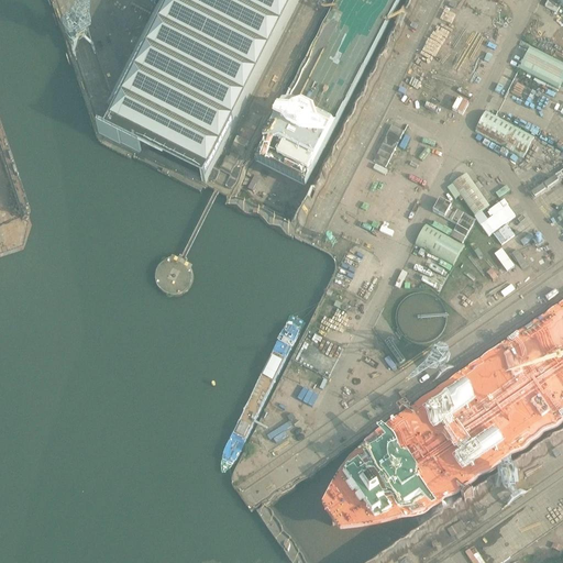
[(107,135),(206,185),(299,0),(158,0),(106,105),(119,111),(107,135)]
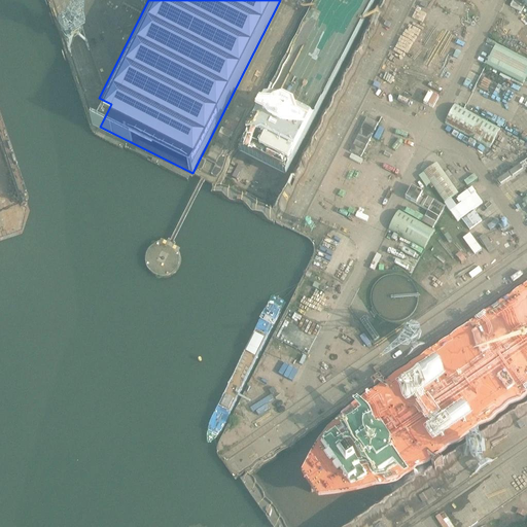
[(523,84),(526,76),(526,61),(496,46),(486,66),(523,84)]
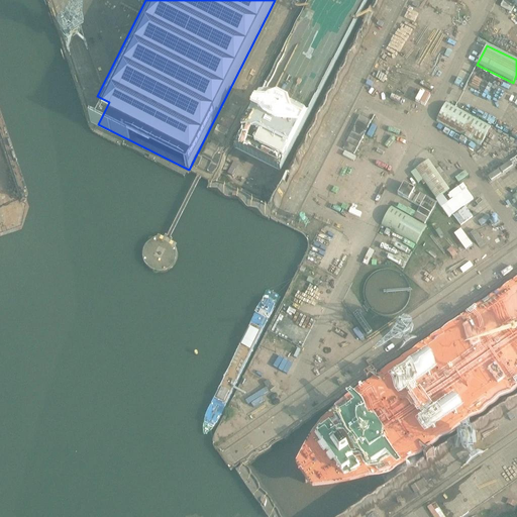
[(491,127),(446,103),(436,122),(481,146),(491,127)]
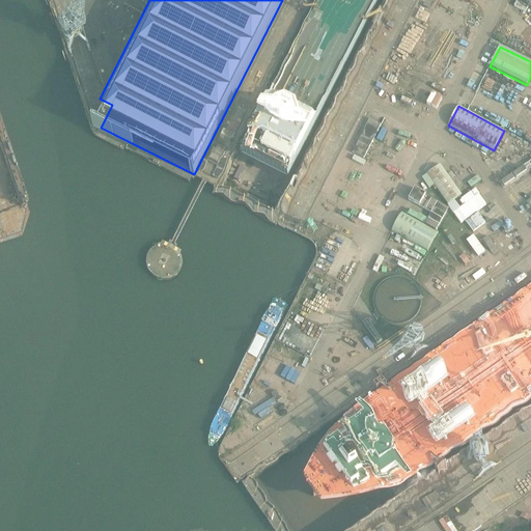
[(0,245),(22,238),(32,217),(0,119),(0,245)]
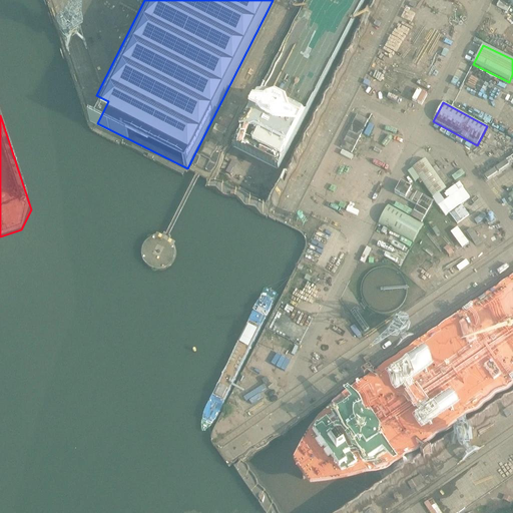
[(368,120),(357,115),(341,148),(352,153),(368,120)]
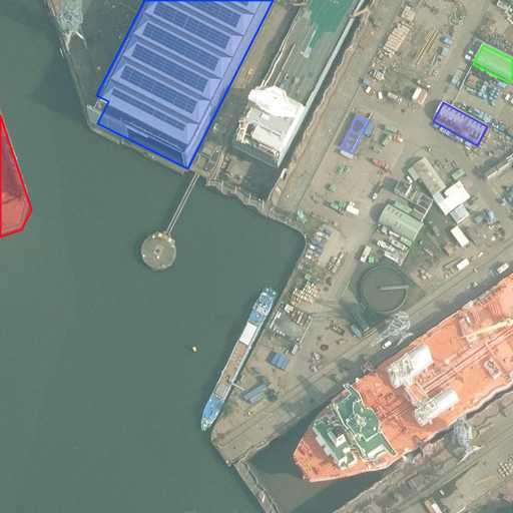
[(282,159),(294,136),(255,117),(243,140),(282,159)]
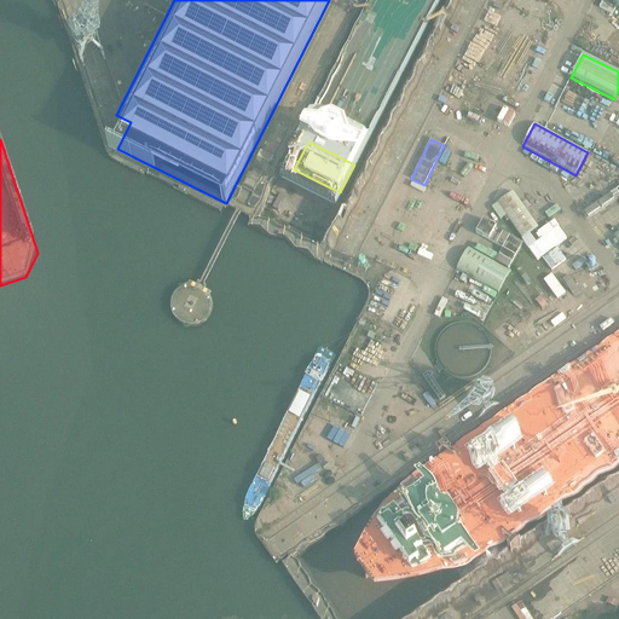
[(243,187),(255,194),(259,186),(262,180),(260,179),(262,173),(254,169),(252,174),(249,173),(246,180),(247,180),(243,187)]
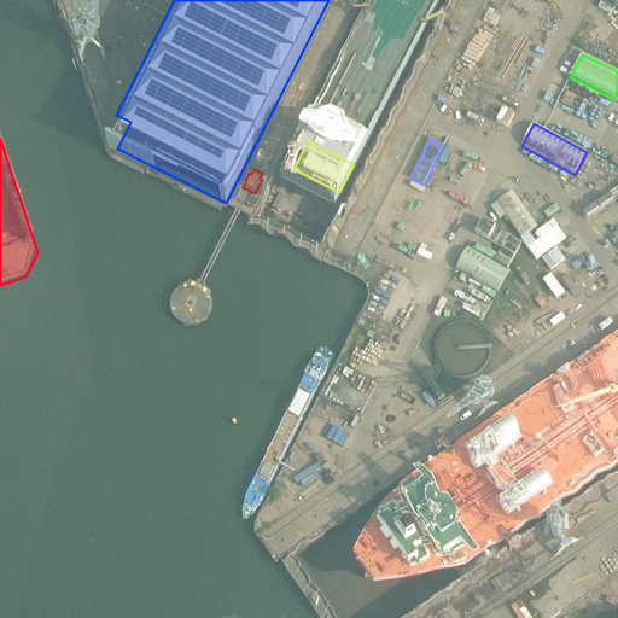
[(506,216),(522,239),(537,228),(513,193),(491,208),(500,220),(506,216)]
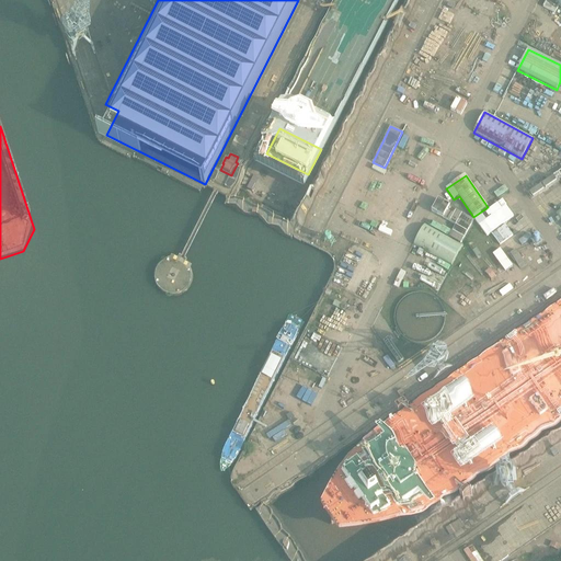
[(449,238),(460,244),(473,220),(438,201),(432,213),(456,226),(449,238)]
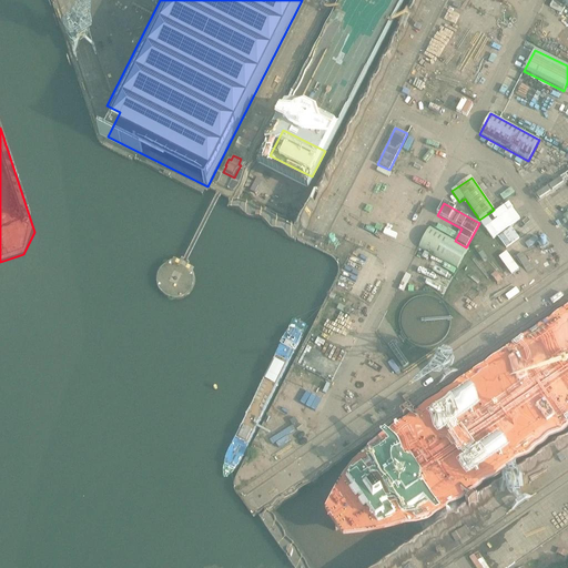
[(497,220),(485,229),(493,240),(520,220),(511,209),(508,212),(504,206),(494,214),(497,220)]
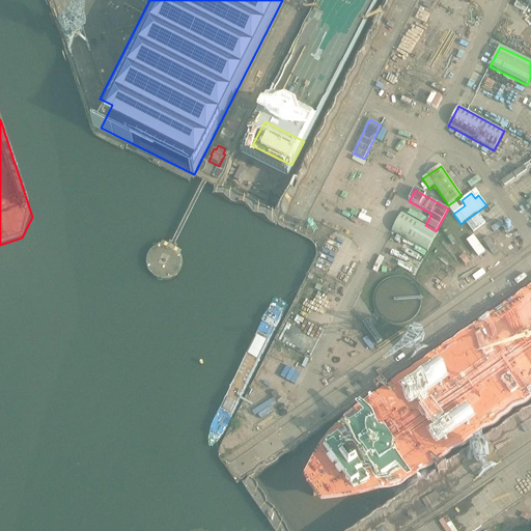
[(527,193),(516,200),(521,205),(530,198),(527,193)]
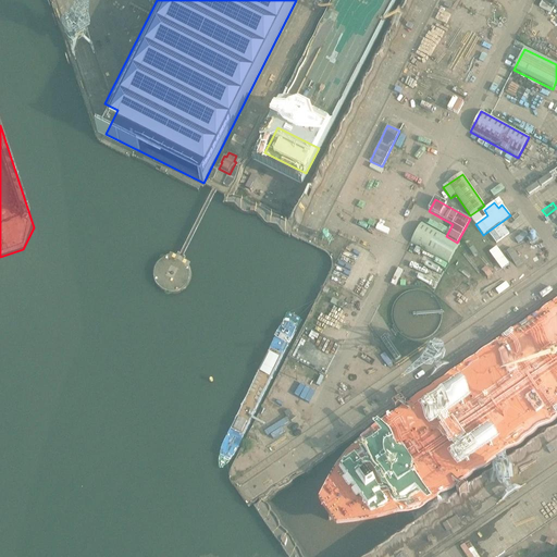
[(422,223),(410,244),(448,264),(459,244),(422,223)]
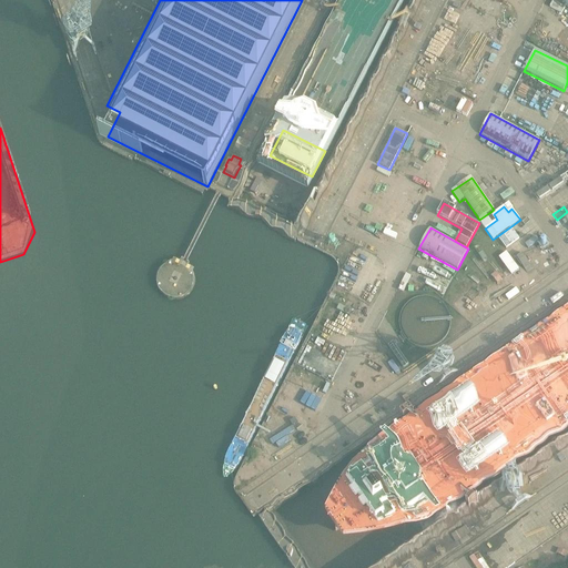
[(500,236),(507,246),(519,237),(513,227),(500,236)]
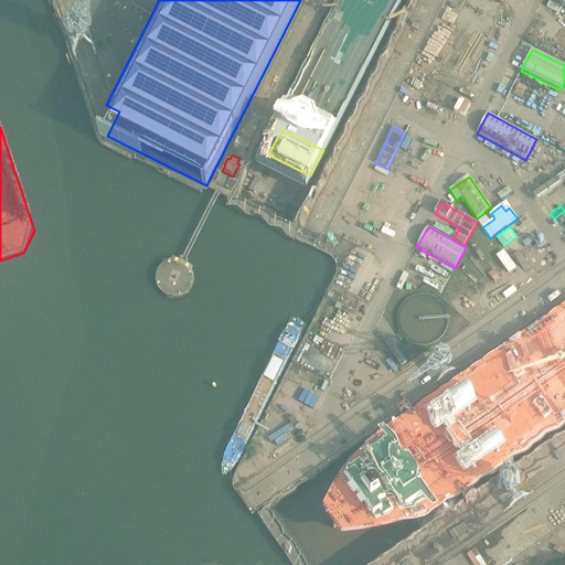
[(174,296),(181,295),(188,292),(192,288),(194,281),(195,275),(193,268),(190,263),(184,259),(178,257),(171,257),(164,260),(160,265),(157,272),(157,278),(158,285),(162,290),(168,295),(174,296)]
